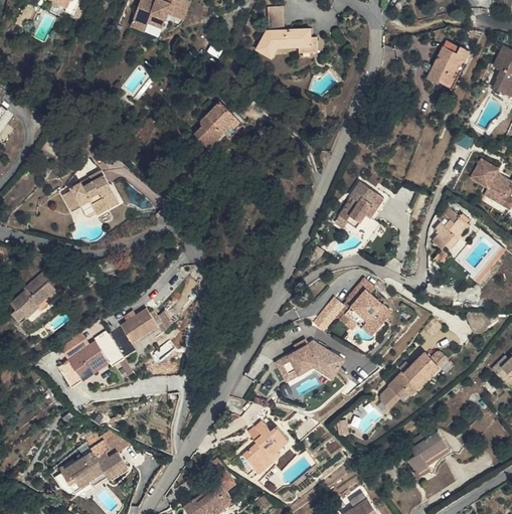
[(79,0),(61,0),(62,0),(61,0),(31,0),(32,0),(44,8),(47,5),(65,15),(74,3),(77,4),(79,0)]
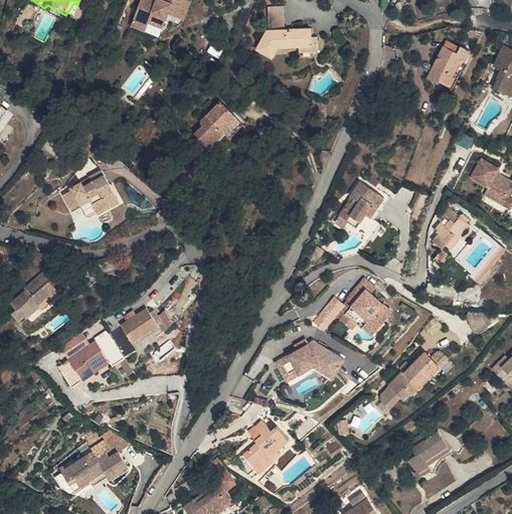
[(139,0),(132,24),(144,28),(146,21),(161,26),(166,10),(180,15),(184,0),(139,0)]
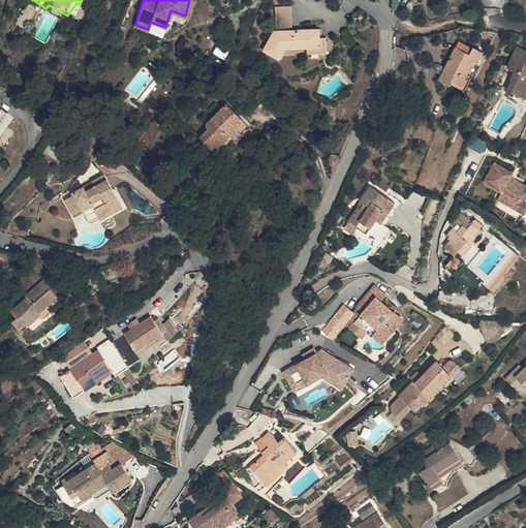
[(284,30),(303,29),(302,17),(284,18),(284,30)]
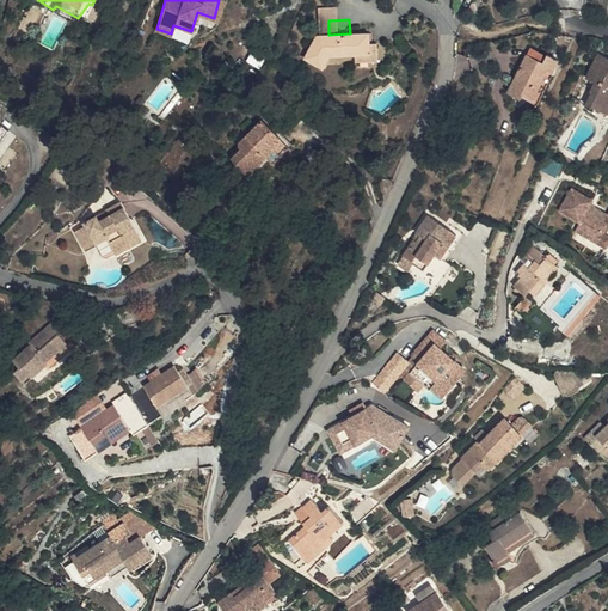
[(329,49),(351,48),(350,34),(329,35),(329,49)]
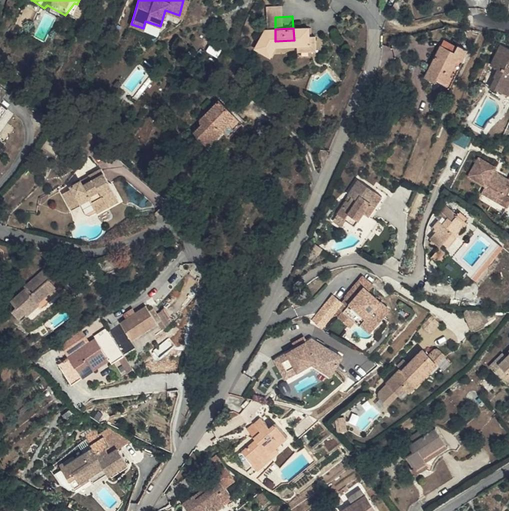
[(320,56),(320,46),(320,39),(294,40),(275,41),(271,42),(260,61),(271,69),(280,54),(293,53),(294,58),(306,57),(320,56)]
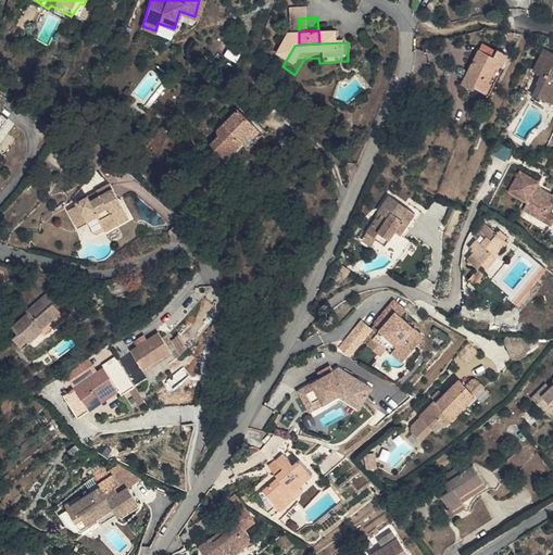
[(492,42),(489,50),(495,53),(493,59),(478,51),(460,84),(470,90),(474,85),(485,89),(498,64),(501,66),(506,54),(498,50),(499,46),(492,42)]
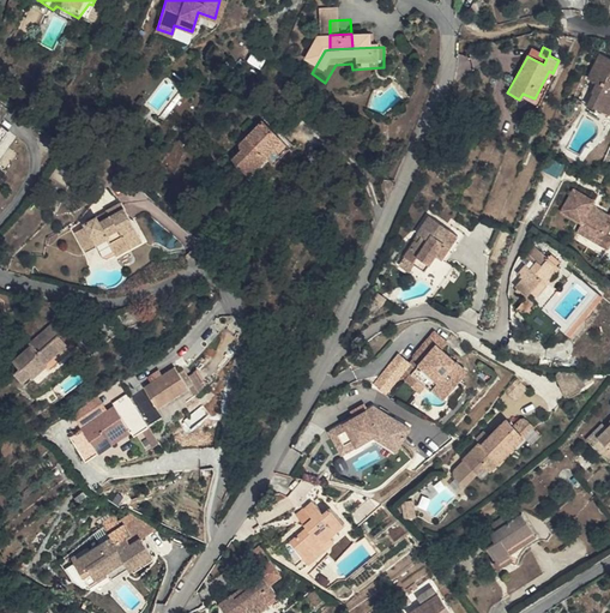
[(126,55),(133,59),(138,52),(131,48),(126,55)]
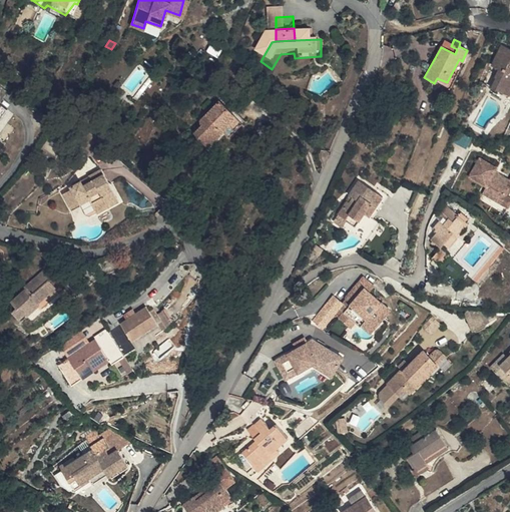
[(443,43),(441,47),(455,54),(457,49),(451,46),(443,43)]
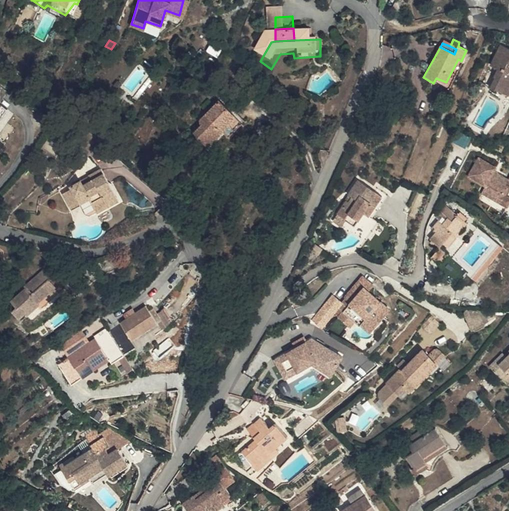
[(495,92),(502,94),(508,79),(508,47),(499,43),(489,64),(498,68),(494,76),(495,77),(490,88),(495,91),(495,92)]
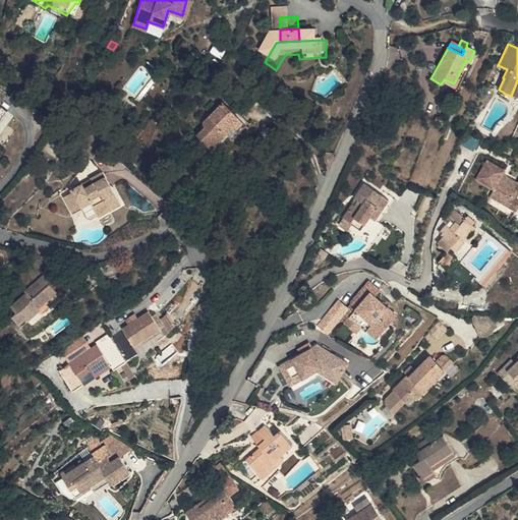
[(107,47),(100,58),(108,62),(115,52),(113,50),(107,47)]
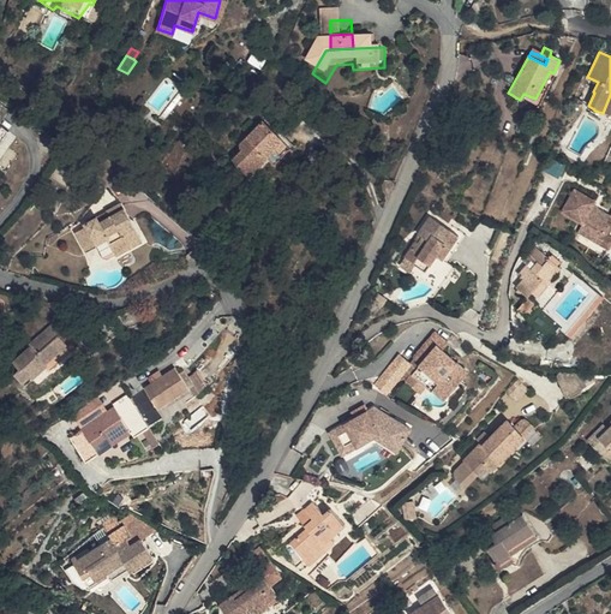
[(384,67),(367,69),(369,78),(394,76),(393,55),(384,55),(384,67)]
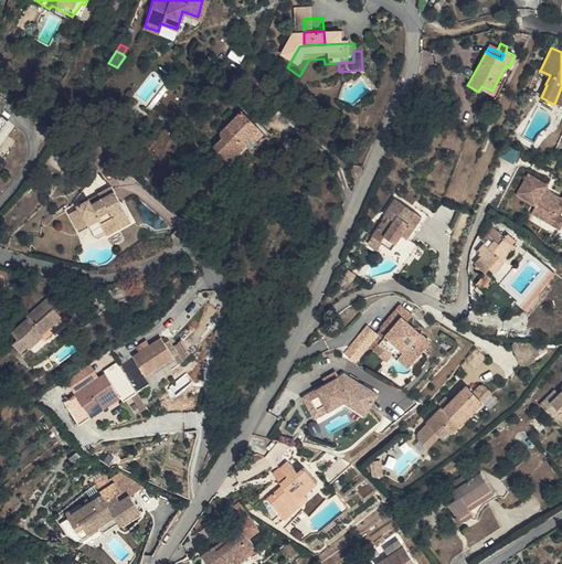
[(510,68),(509,67),(506,65),(492,91),(481,86),(478,92),(495,99),(510,68)]
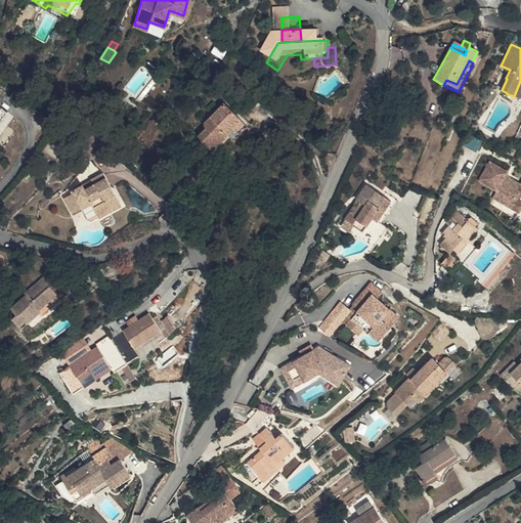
[(205,160),(217,146),(224,137),(231,143),(239,134),(215,113),(192,137),(196,141),(189,146),(205,160)]
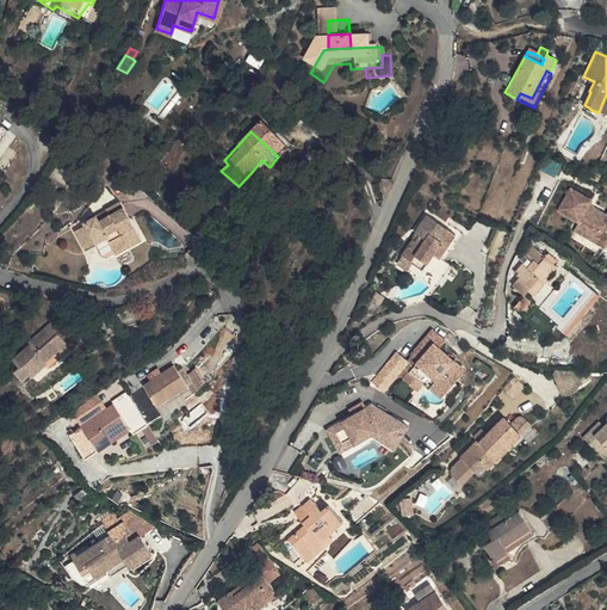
[(260,178),(270,167),(261,160),(253,171),(260,178)]
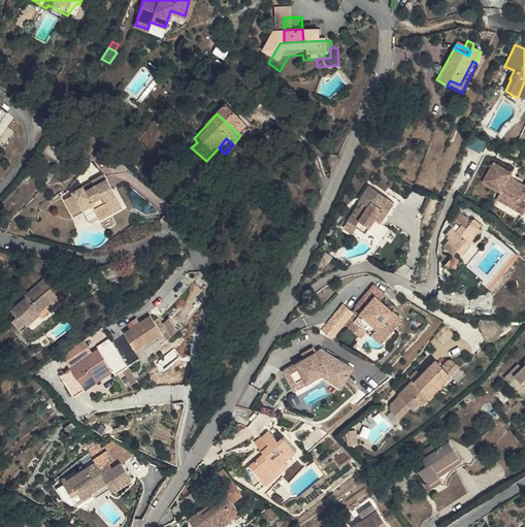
[(524,199),(513,191),(518,184),(499,172),(489,191),(506,201),(502,208),(522,220),(524,215),(524,199)]
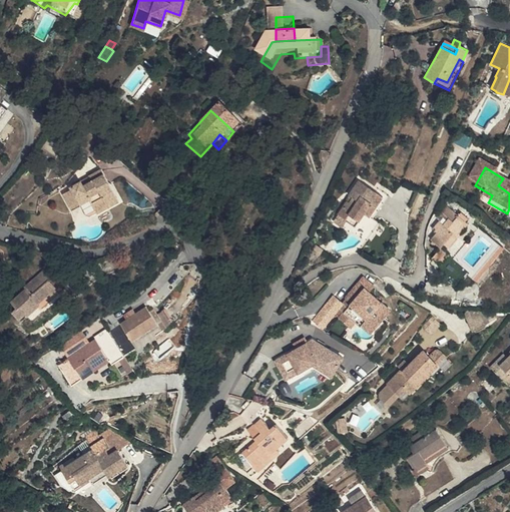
[(59,194),(49,199),(58,216),(68,212),(72,217),(82,213),(85,219),(106,209),(89,177),(57,191),(59,194)]
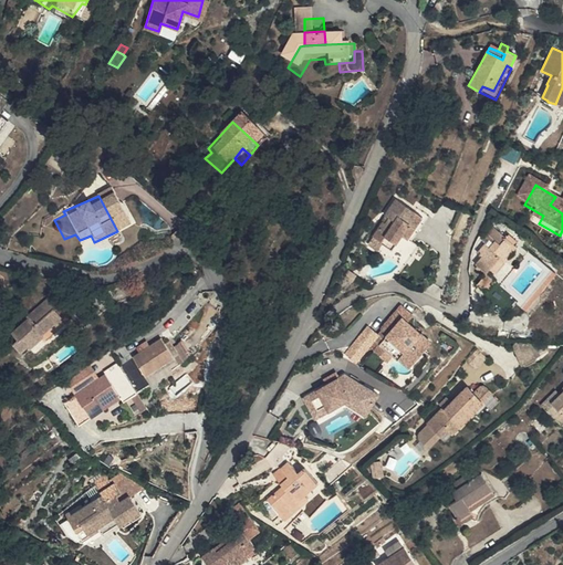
[(367,234),(377,241),(387,248),(397,234),(399,236),(407,207),(391,196),(378,213),(381,216),(367,234)]
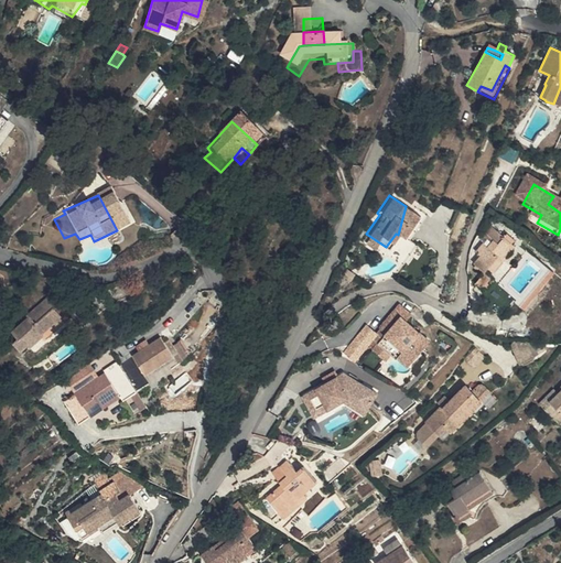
[(398,235),(400,236),(416,213),(406,206),(398,235)]
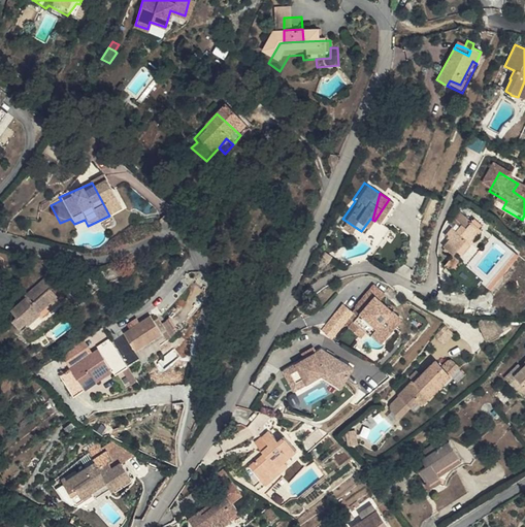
[(374,221),(380,224),(394,202),(389,199),(374,221)]
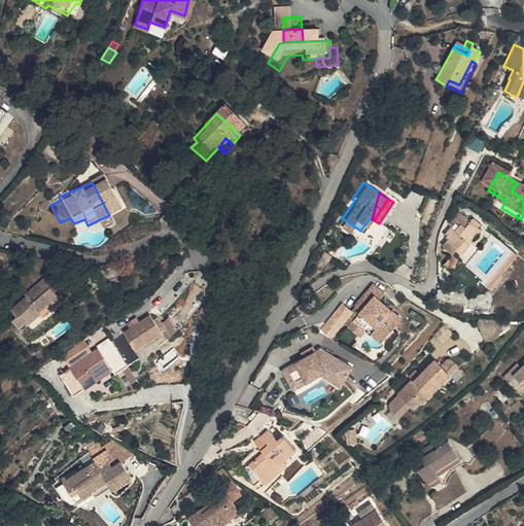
[(464,240),(467,242),(479,228),(475,224),(478,221),(470,217),(467,220),(455,211),(450,217),(458,224),(454,230),(450,226),(443,235),(447,239),(441,247),(452,255),(456,249),(464,240)]
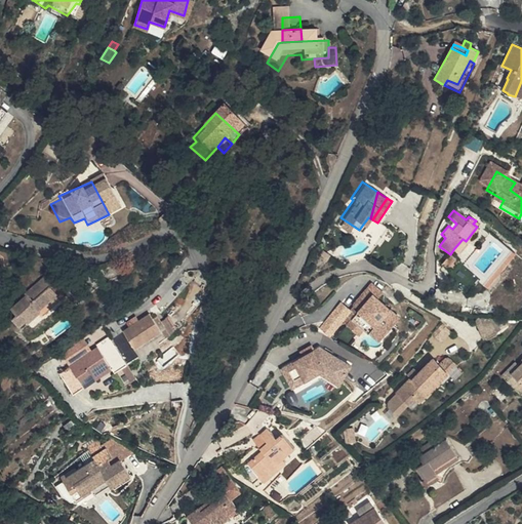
[(350,224),(340,217),(336,226),(345,231),(350,224)]
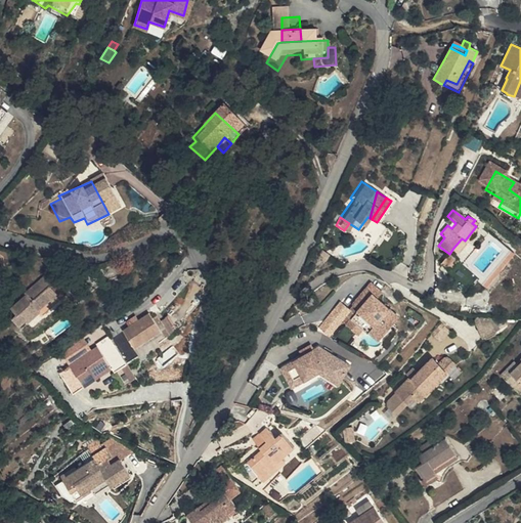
[(458,251),(465,241),(462,238),(453,248),(458,251)]
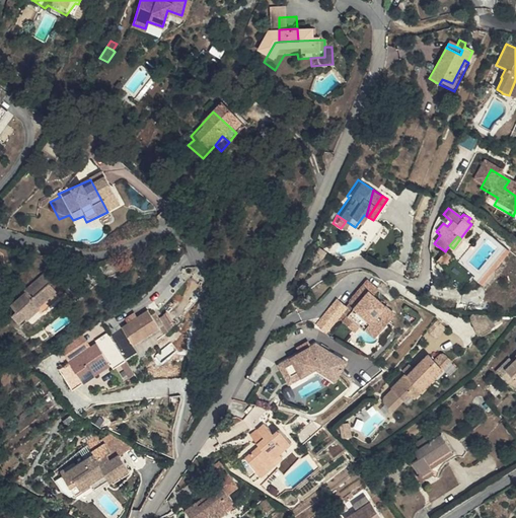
[(447,267),(452,261),(454,257),(445,251),(438,262),(447,267)]
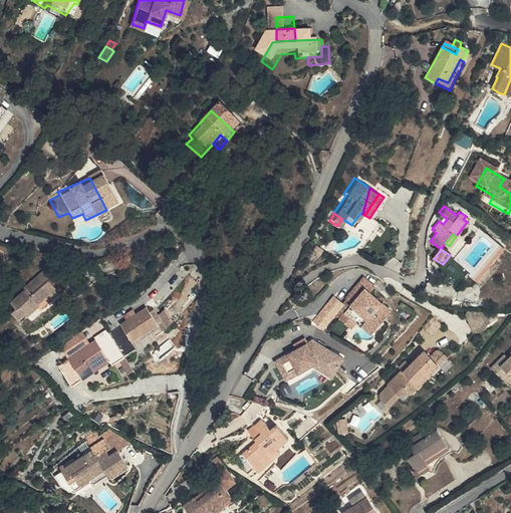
[(364,288),(368,292),(373,286),(364,278),(346,298),(352,302),(364,288)]
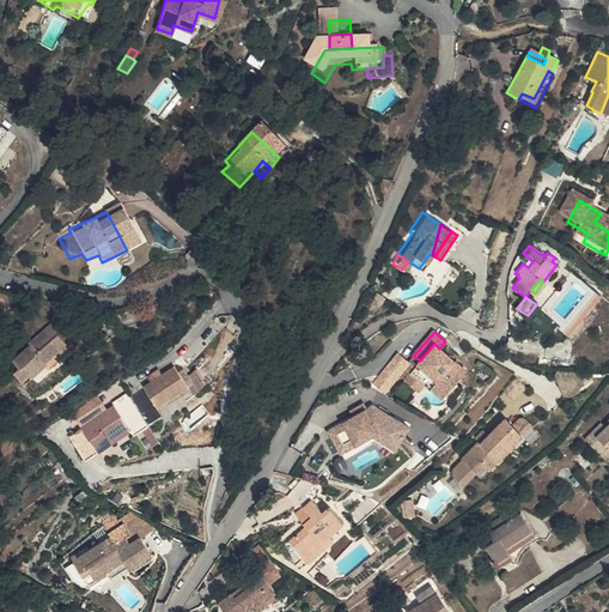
[(56,334),(28,356),(31,361),(14,373),(19,379),(12,383),(19,393),(28,387),(30,391),(50,376),(48,373),(60,363),(64,368),(69,362),(59,347),(64,343),(56,334)]
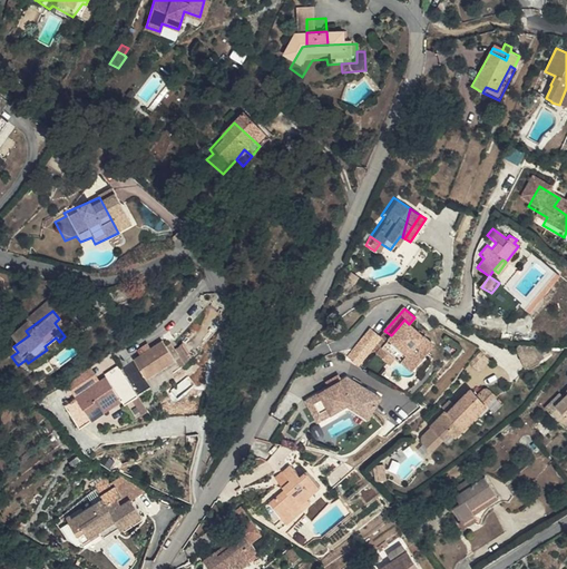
[(417,363),(433,344),(409,324),(404,320),(391,335),(384,331),(380,336),(371,330),(348,356),(358,365),(372,350),(375,353),(381,347),(393,357),(399,351),(406,356),(407,354),(417,363)]
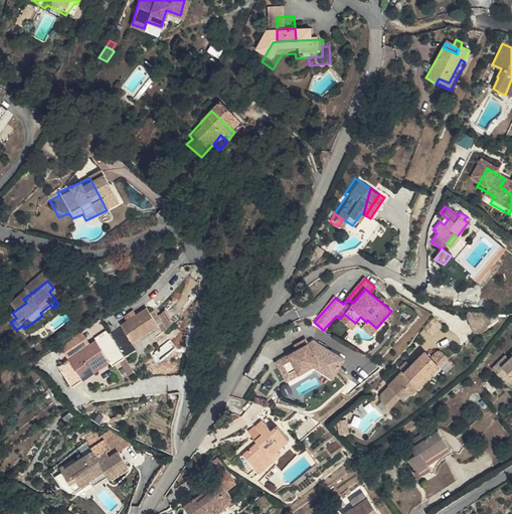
[(117,332),(132,351),(150,338),(153,341),(160,335),(144,312),(117,332)]
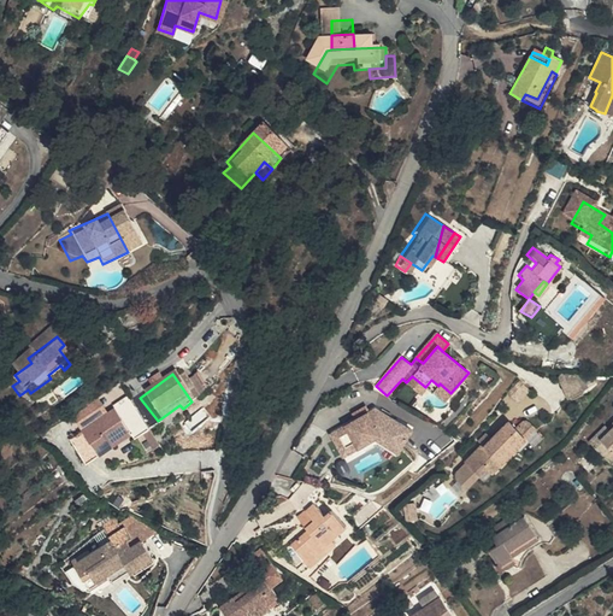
[(582,389),(572,374),(561,376),(559,382),(567,397),(582,389)]
